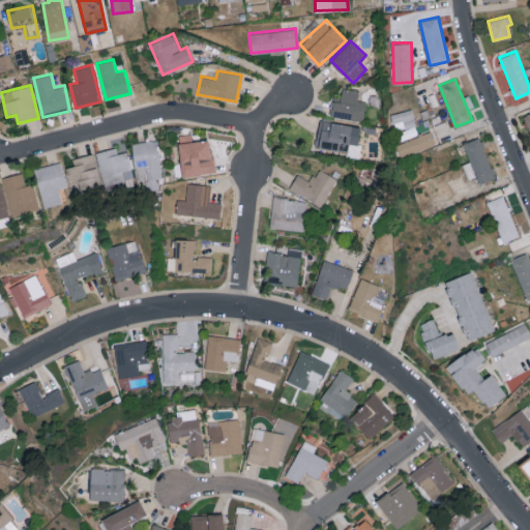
[(331,116),(363,120),(366,101),(357,99),(359,90),(342,87),(340,101),(333,100),(331,116)]
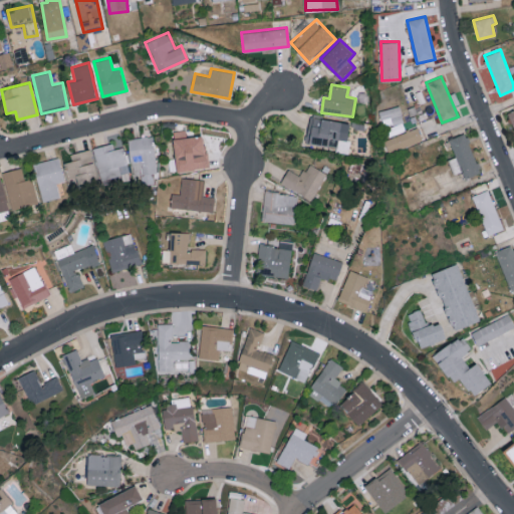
[(404,122),(401,105),(379,109),(382,126),(404,122)]
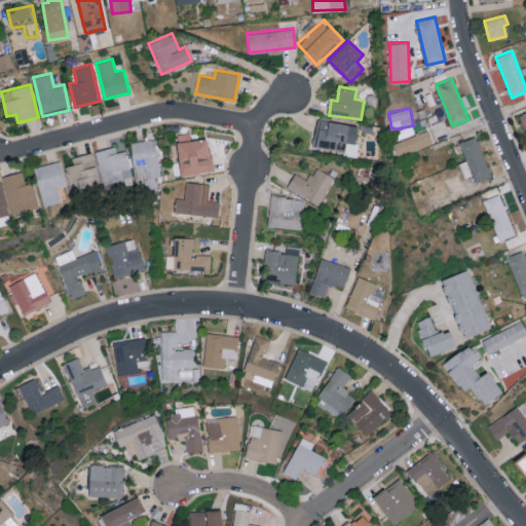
[(393,141),(397,155),(431,145),(428,132),(393,141)]
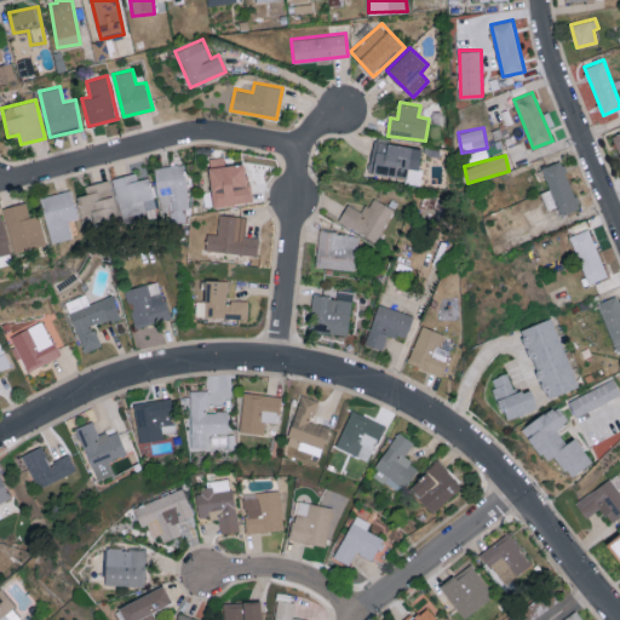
[(250,201),(246,162),(224,164),(224,156),(207,159),(213,206),(250,201)]
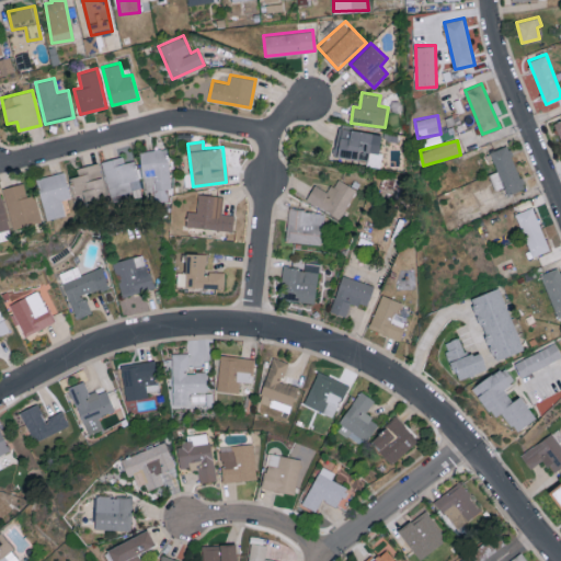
[(504,194),(523,189),(510,145),(492,150),(504,194)]
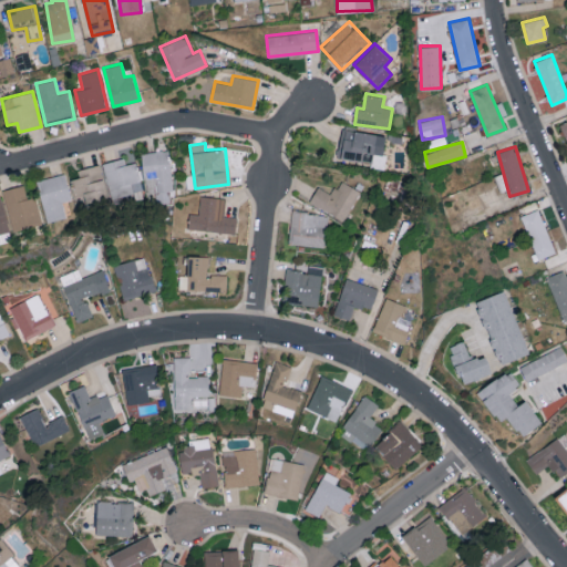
[(142,152),(145,192),(156,192),(156,204),(172,203),(169,150),(142,152)]
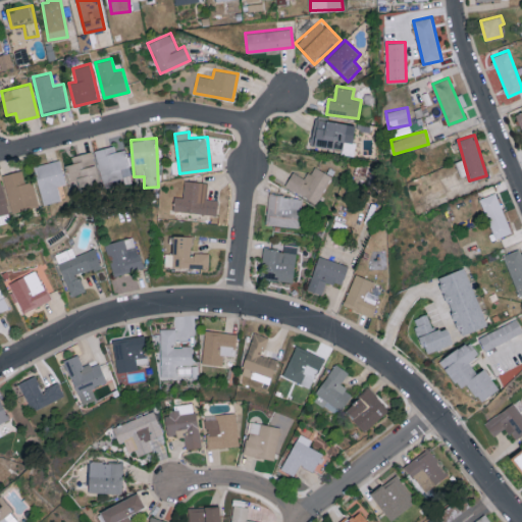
[(96,149),(101,181),(122,178),(123,184),(132,181),(125,149),(116,150),(115,146),(96,149)]
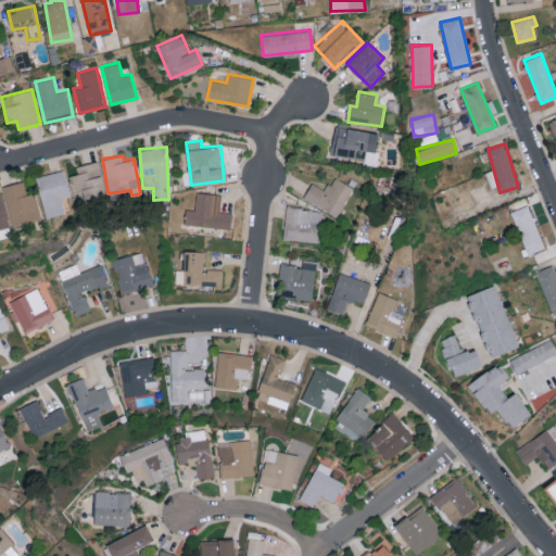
[(68,171),(76,192),(83,190),(86,200),(106,193),(97,162),(68,171)]
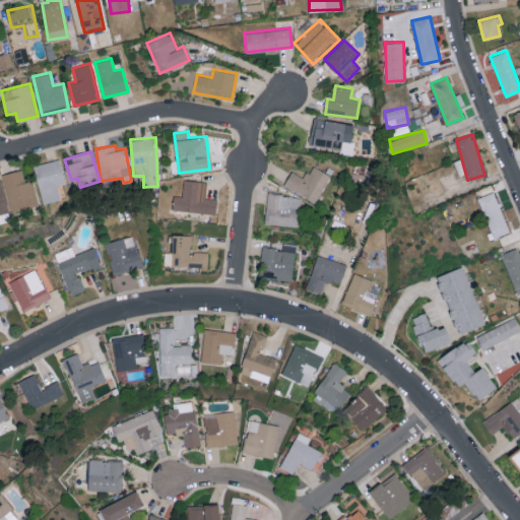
[(33,165),(44,203),(61,199),(57,185),(66,183),(59,157),(33,165)]
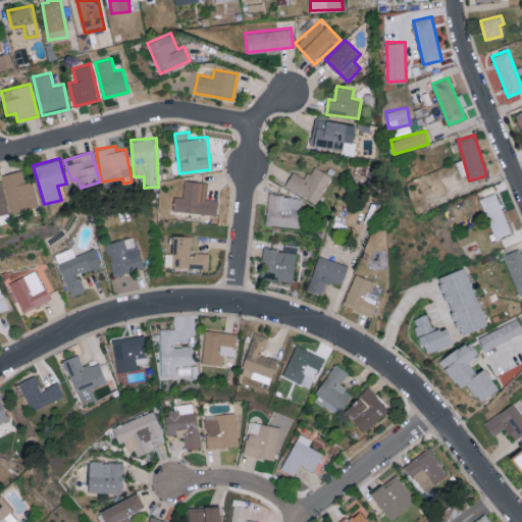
[(284,186),(317,203),(331,175),(313,165),(306,177),(293,171),(284,186)]
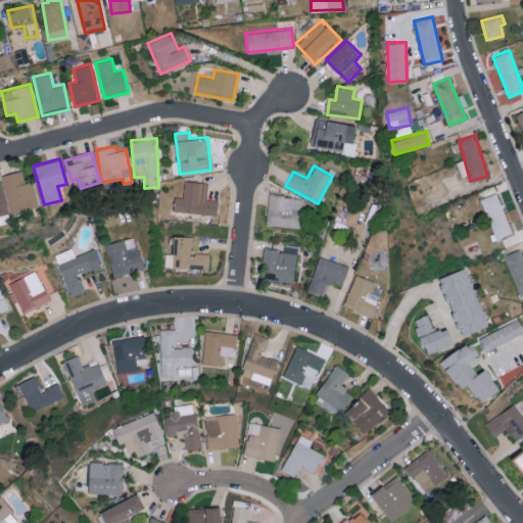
[(39,206),(33,181),(25,182),(21,170),(2,174),(11,212),(39,206)]
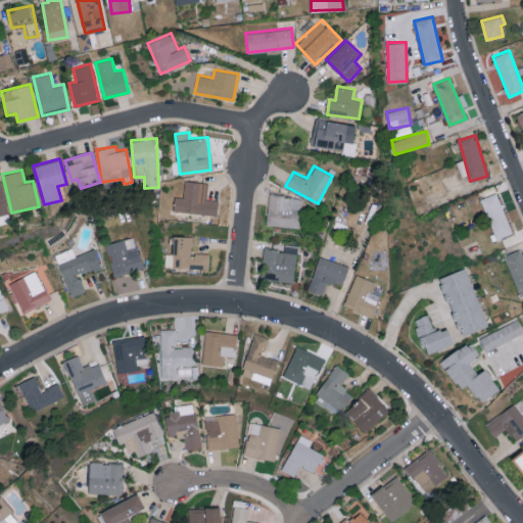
[(0,224),(10,222),(0,180),(0,224)]
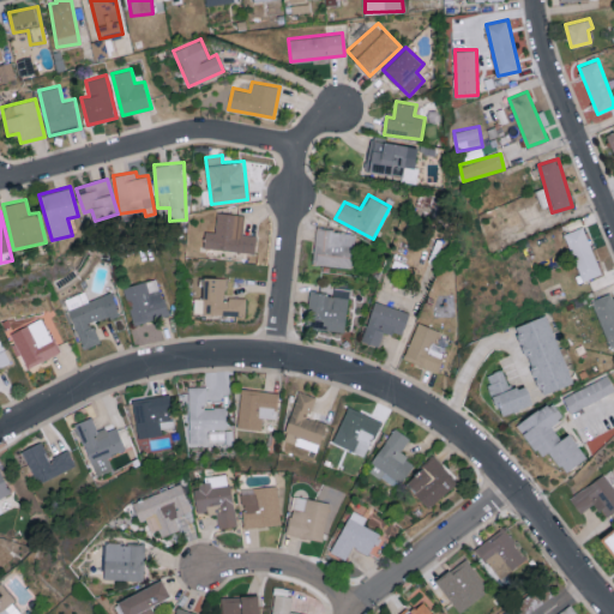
[(245,215),(217,211),(215,230),(205,230),(203,247),(256,253),(257,235),(242,233),(245,215)]
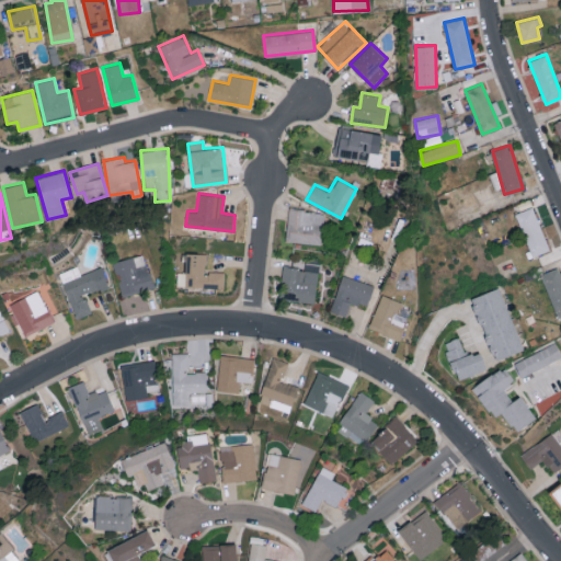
[(548,251),(535,207),(517,212),(530,256),(548,251)]
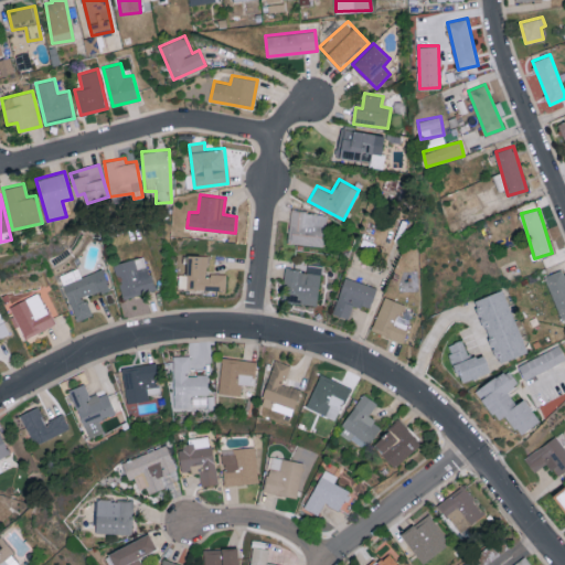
[(288,243),(326,245),(328,212),(290,211),(288,243)]
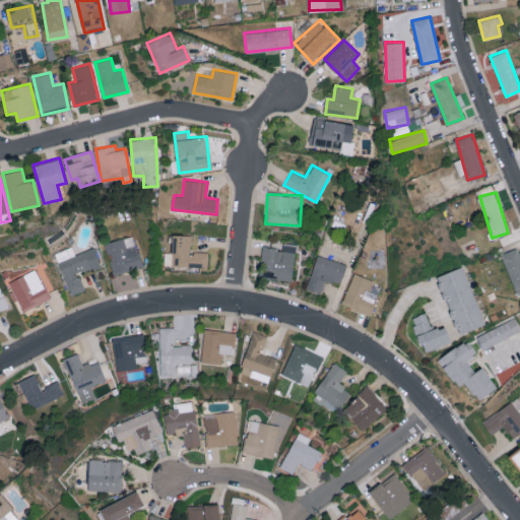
[(191,235),(172,235),(172,266),(208,267),(208,252),(191,251),(191,235)]
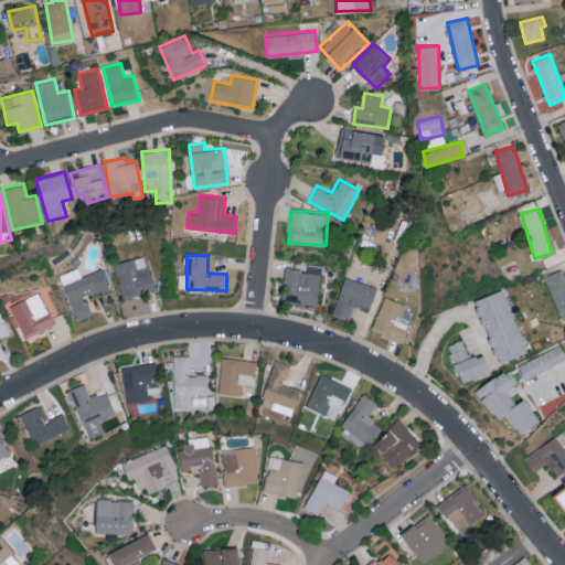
[(121,297),(153,291),(146,256),(115,262),(121,297)]
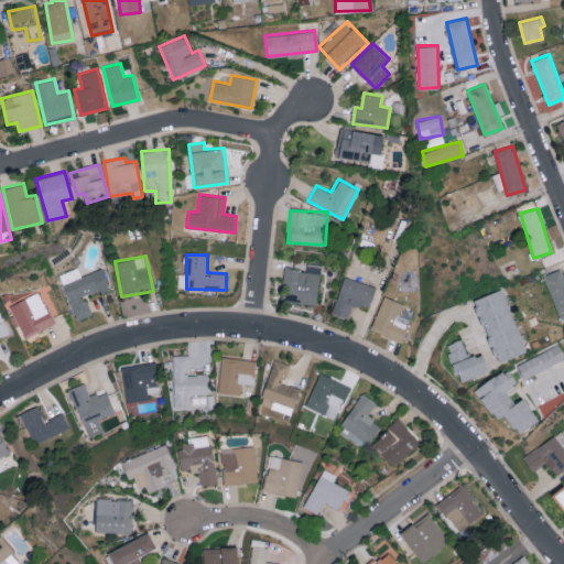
[(284,267),(281,300),(316,304),(321,268),(307,267),(307,269),(284,267)]
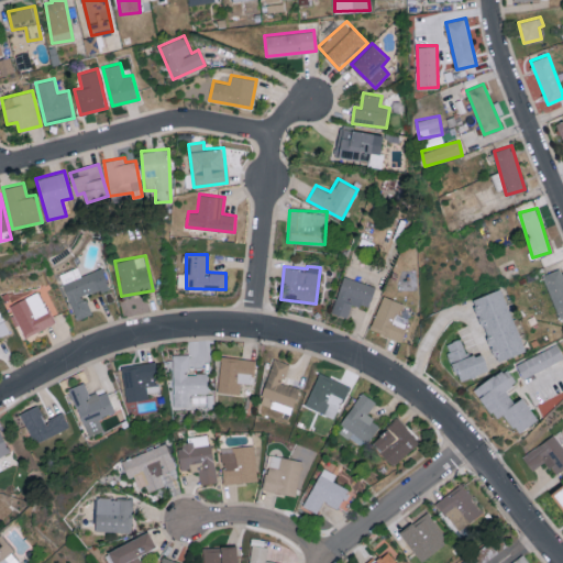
[(102,267),(80,275),(78,267),(61,273),(75,319),(91,313),(85,295),(109,287),(102,267)]
